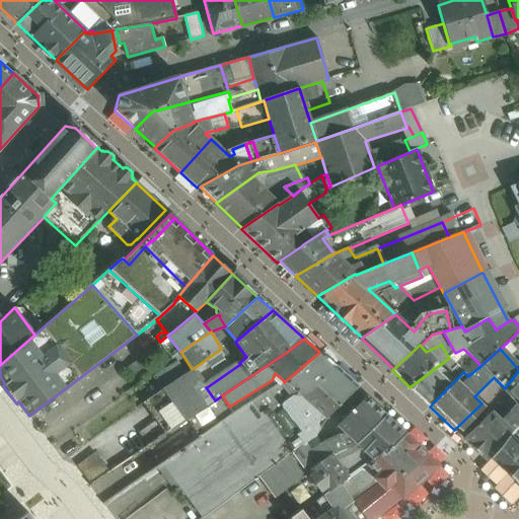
[(296,372),(285,381),(284,382),(284,381),(252,401),(250,402),(261,415),(270,409),(272,412),(275,416),(285,409),(282,404),(293,395),(303,397),(335,366),(319,352),(296,372)]
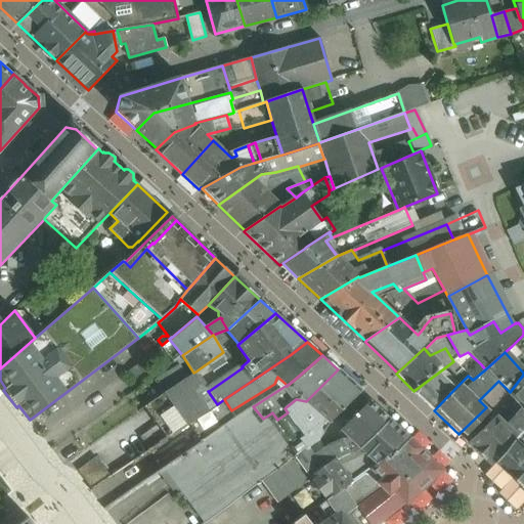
[(453,361),(413,391),(434,410),(455,388),(447,381),(461,368),(453,361)]
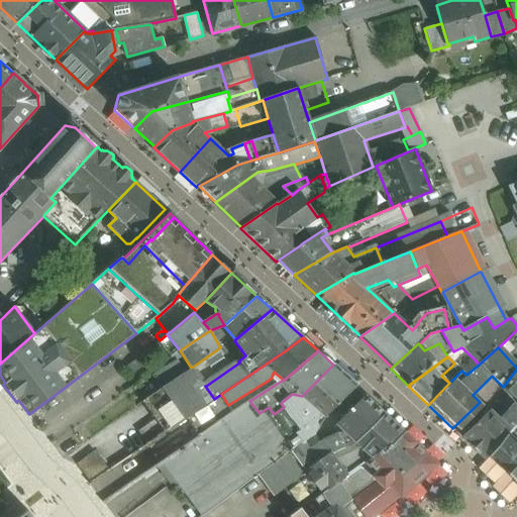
[(475,359),(461,371),(467,375),(479,365),(475,359)]
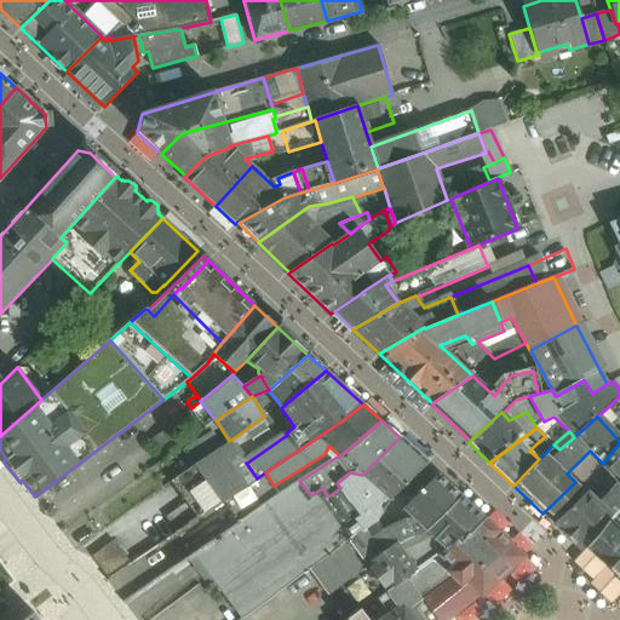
[(213,435),(201,442),(201,441),(184,453),(193,466),(195,464),(222,446),(213,435)]
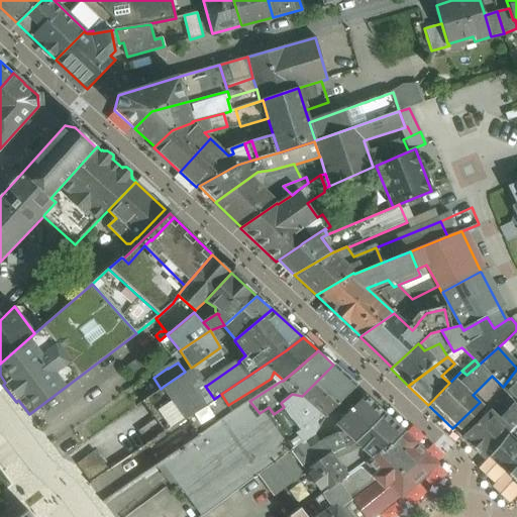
[(333,365),(302,396),(325,417),(356,386),(333,365)]
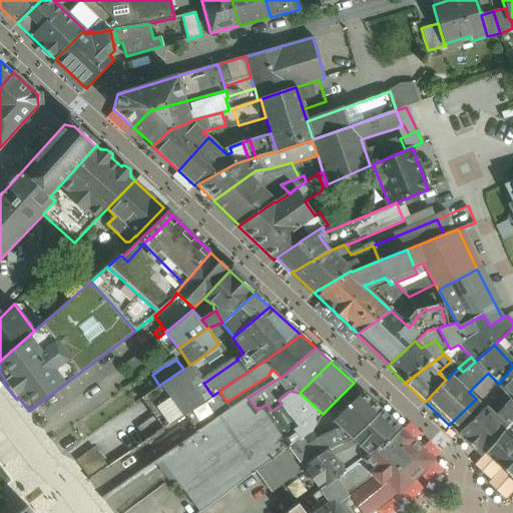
[(183,369),(161,384),(174,404),(183,415),(184,414),(213,397),(212,396),(203,383),(204,383),(191,364),(189,365),(183,369)]
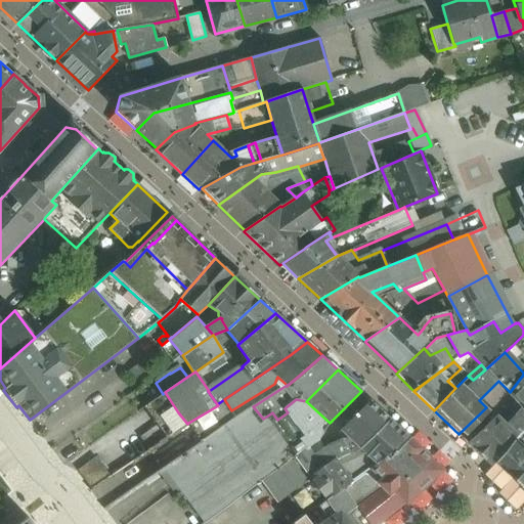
[(523,375),(510,392),(511,392),(510,393),(523,408),(523,407),(523,375)]
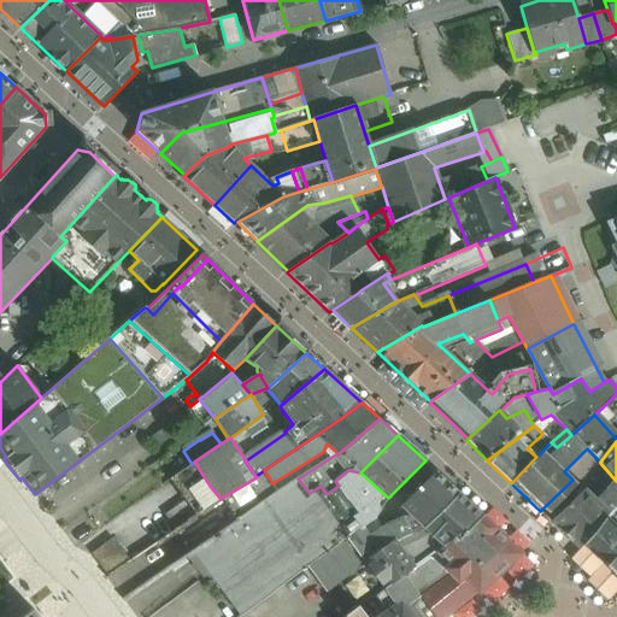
[(257,477),(222,498),(238,521),(278,493),(277,492),(298,479),(300,477),(338,453),(327,444),(323,452),(272,483),(264,470),(256,476),(257,477)]
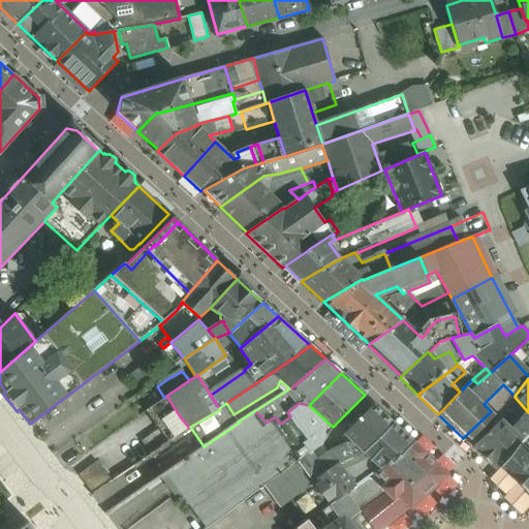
[(275,416),(266,423),(255,410),(238,422),(239,423),(204,446),(166,472),(207,528),(225,515),(263,486),(265,486),(297,461),(301,458),(310,452),(321,443),(333,427),(309,405),(299,403),(287,412),(290,416),(280,424),(277,419),(275,416)]
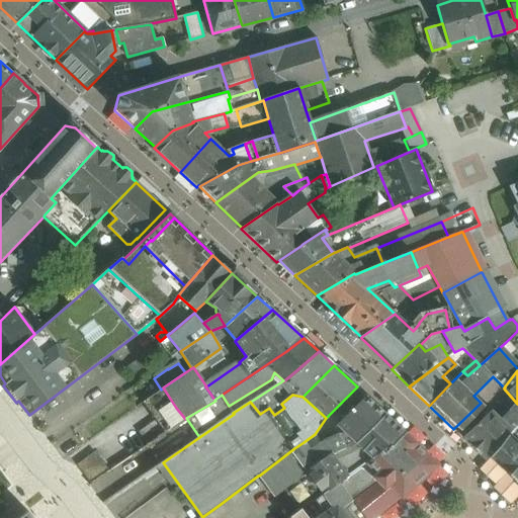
[(365,397),(336,424),(344,432),(325,441),(310,451),(304,442),(294,448),(290,451),(307,473),(307,472),(332,454),(356,443),(385,415),(365,397)]
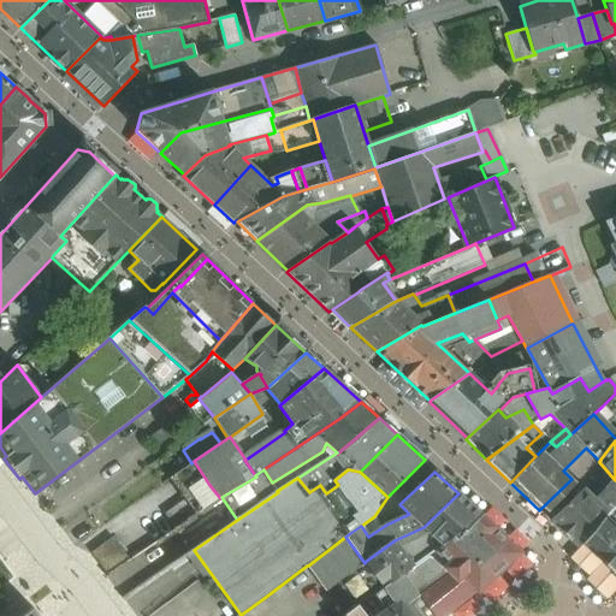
[(596,502),(582,489),(550,520),(579,548),(582,545),(600,521),(615,507),(615,504),(615,479),(615,480),(609,487),(609,489),(596,502)]
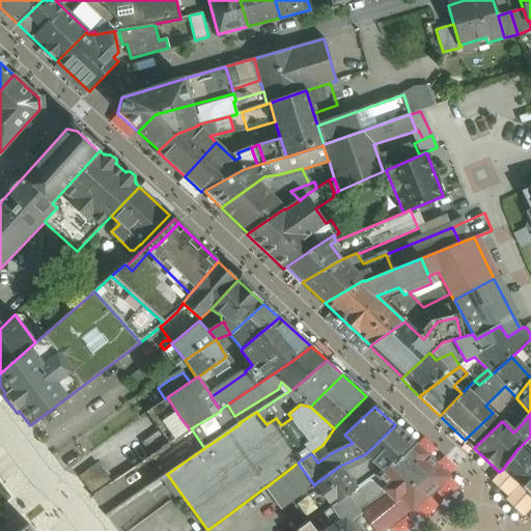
[(180,418),(169,426),(168,424),(152,436),(162,448),(190,429),(180,418)]
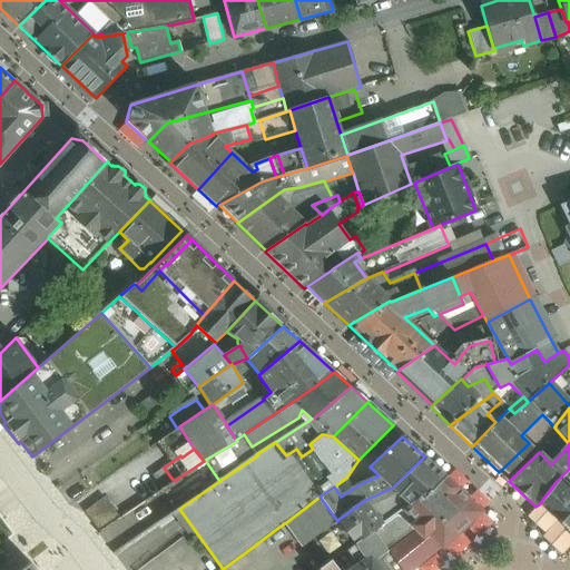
[(365,500),(337,520),(355,543),(373,530),(382,524),(370,505),(386,498),(396,513),(397,512),(419,497),(422,501),(446,478),(424,457),(392,488),(365,500)]
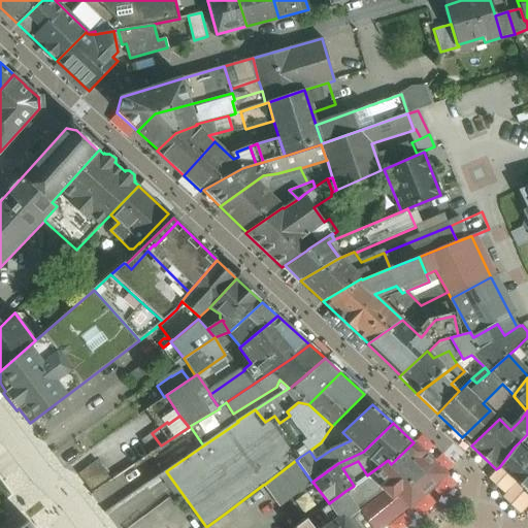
[(527,432),(527,434),(515,447),(499,467),(527,492),(527,432)]
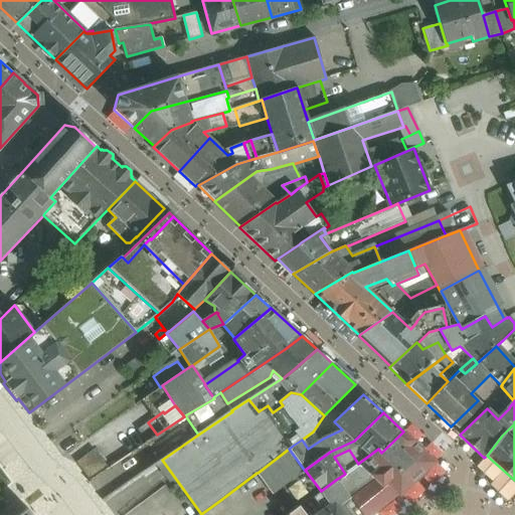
[(157,435),(148,422),(138,430),(147,443),(157,436),(157,435)]
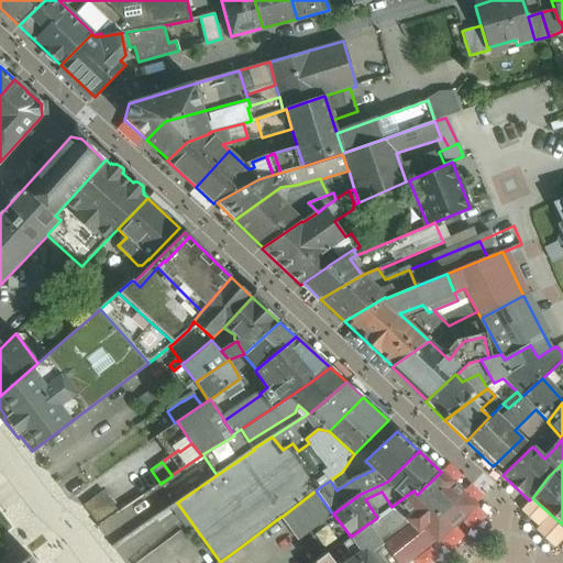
[(441,472),(417,495),(414,490),(393,506),(410,523),(412,525),(418,530),(422,527),(429,536),(437,540),(451,529),(475,505),(441,472)]
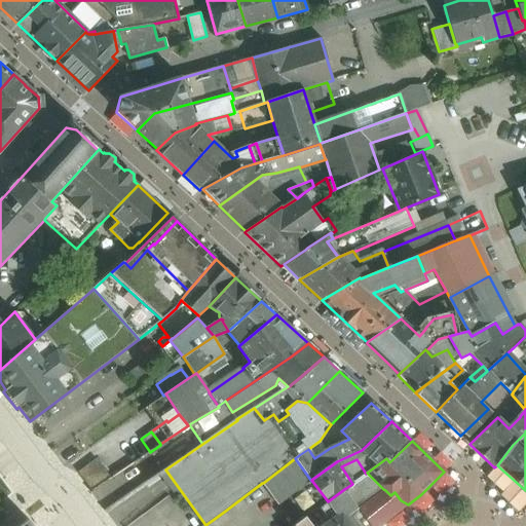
[(111,478),(96,458),(78,472),(92,491),(111,478)]
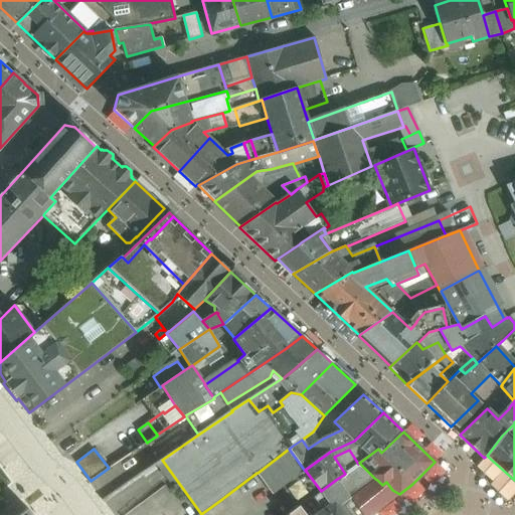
[(258,473),(256,473),(273,494),(305,471),(289,449),(258,473)]
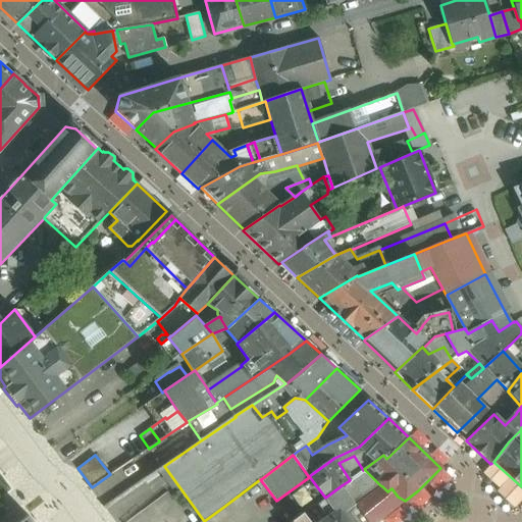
[(364,470),(351,480),(350,480),(342,485),(355,504),(380,485),(364,469),(363,470),(364,470)]
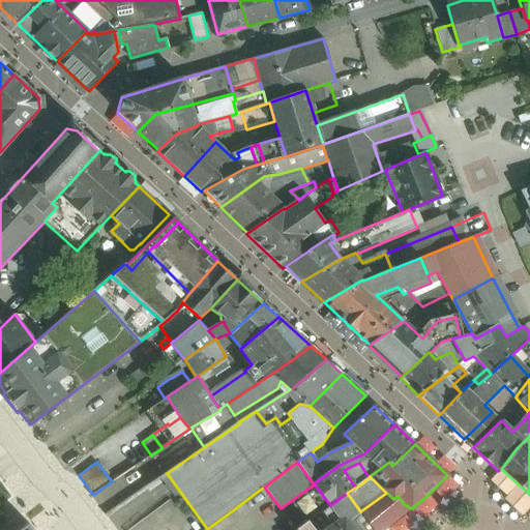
[(330,505),(308,521),(315,529),(357,529),(350,520),(360,512),(360,511),(347,493),(330,505)]
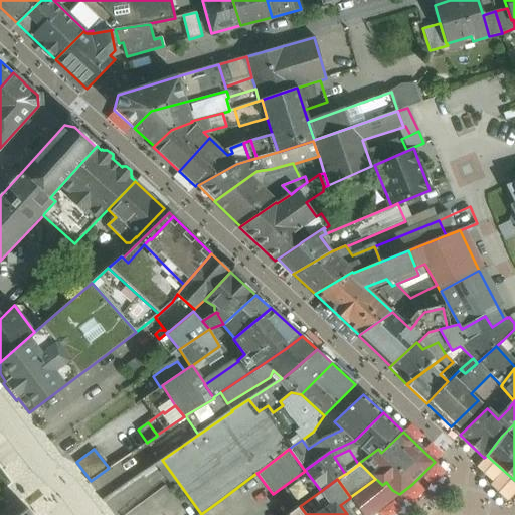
[(362,514),(392,490),(386,482),(382,485),(377,480),(351,501),(362,514)]
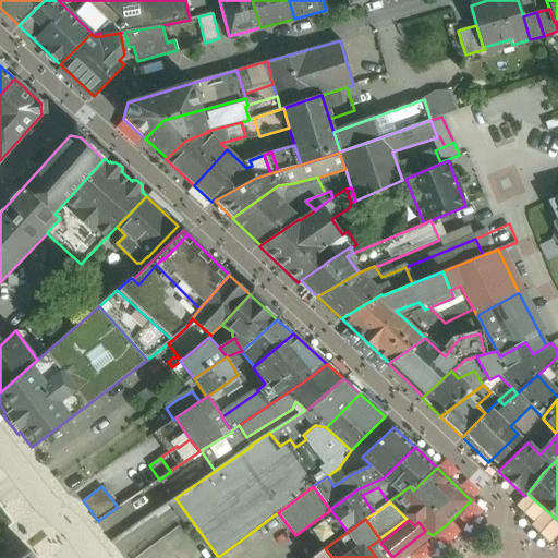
[(324,548),(311,557),(331,557),(325,548),(324,548)]
